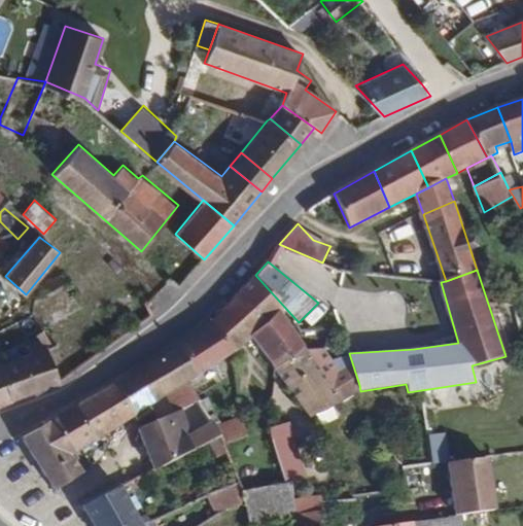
[(47,293),(68,284),(62,272),(41,283),(47,293)]
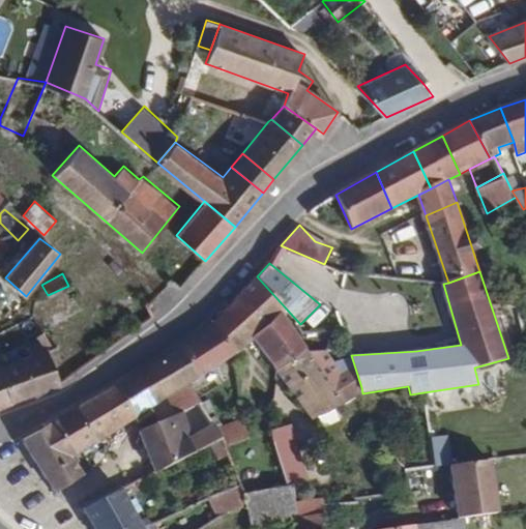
[(288,311),(257,276),(240,294),(265,326),(281,311),(285,315),(288,311)]
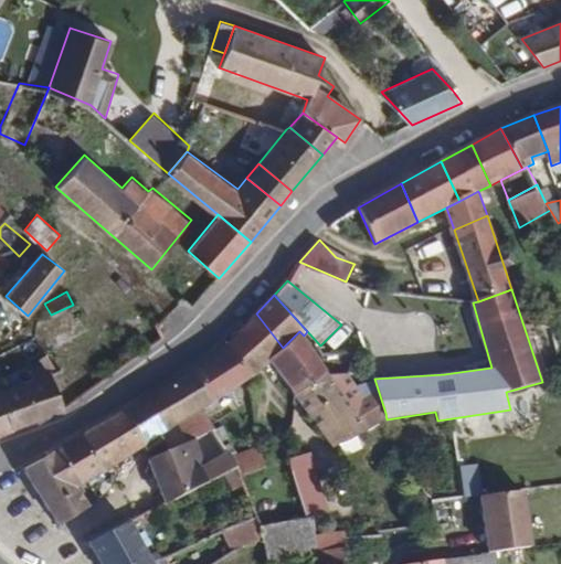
[(51,315),(44,304),(41,299),(28,316),(32,323),(51,315)]
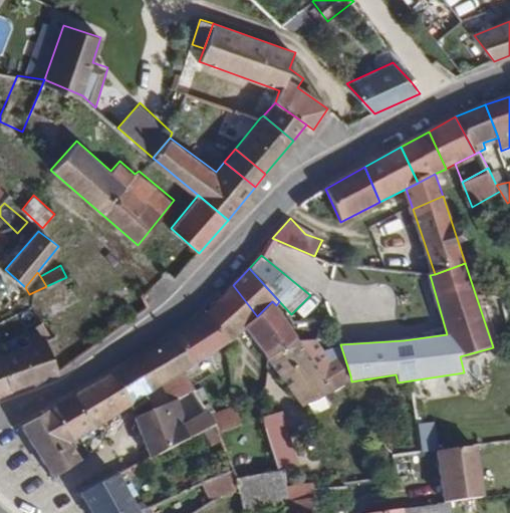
[(64,280),(37,297),(48,315),(75,298),(64,280)]
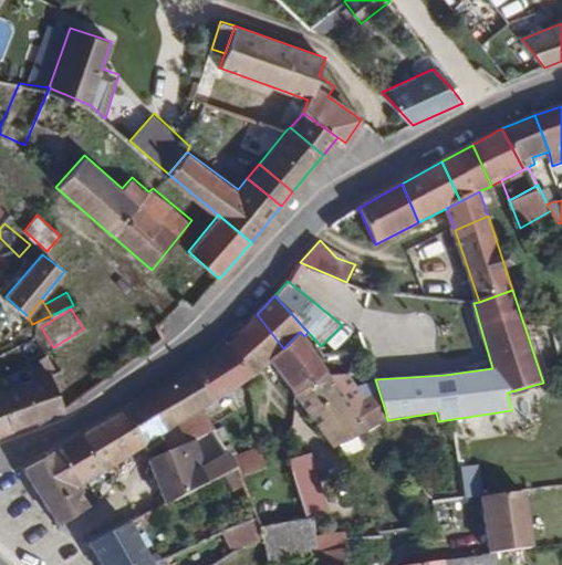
[(283,348),(257,314),(243,328),(270,361),(283,348)]
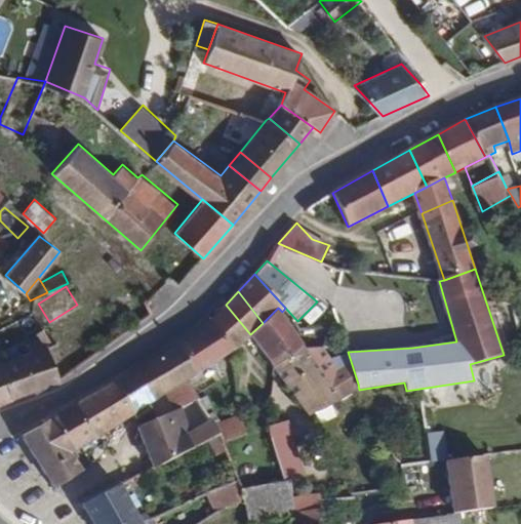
[(250,334),(226,305),(211,319),(234,349),(250,334)]
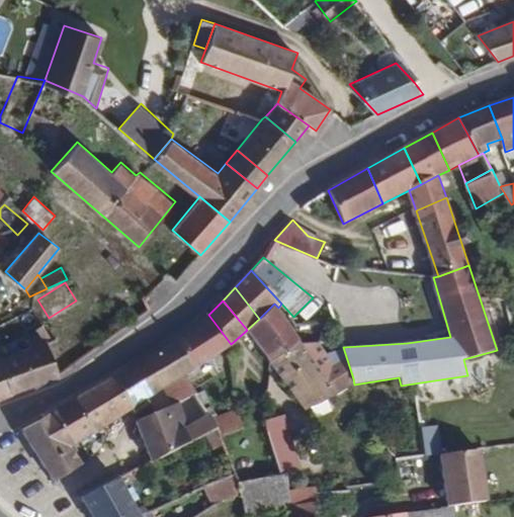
[(300,340),(278,308),(274,304),(259,319),(247,330),(270,361),(300,340)]
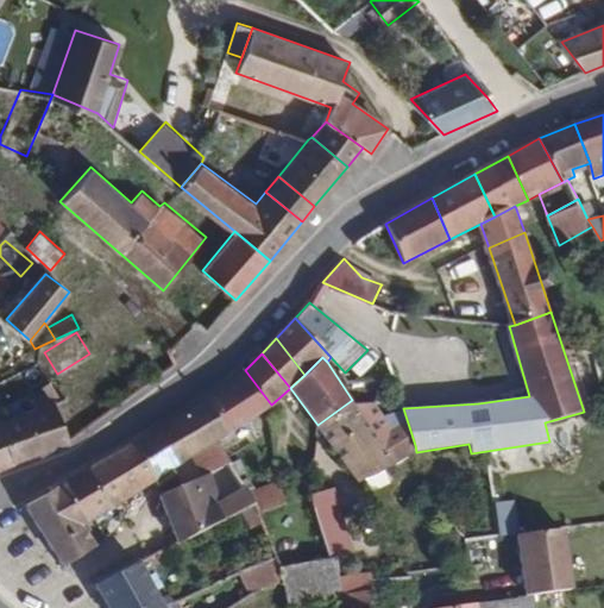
[(216,440),(271,405),(245,370),(233,381),(189,411),(150,432),(171,470),(195,453),(216,440)]
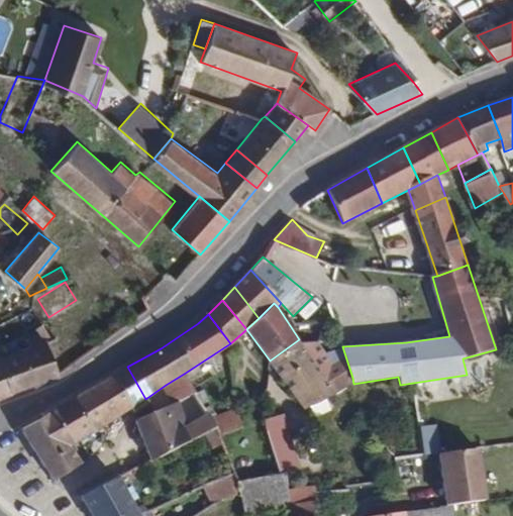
[(54,337),(48,329),(30,337),(32,342),(46,337),(47,340),(54,337)]
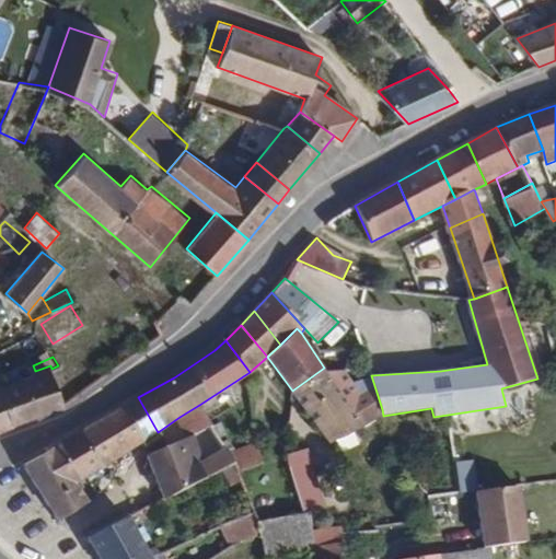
[(0,428),(65,406),(51,369),(50,365),(35,371),(0,385),(0,384),(0,428)]
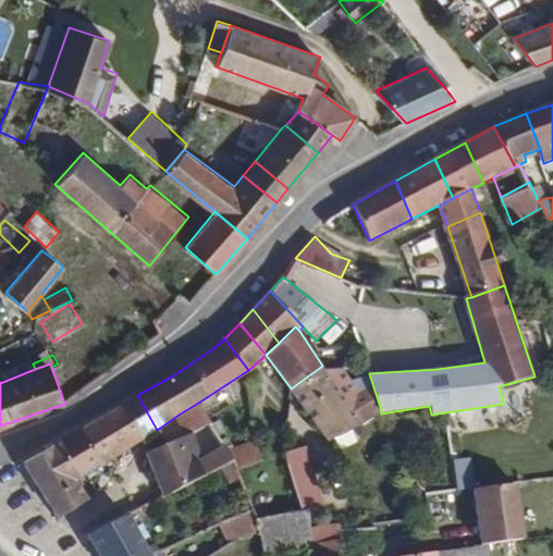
[(369,373),(367,365),(344,367),(348,375),(369,373)]
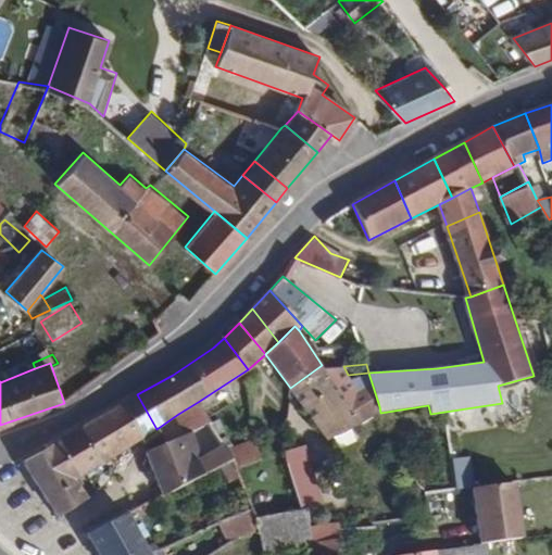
[(324,367),(322,365),(290,388),(330,440),(362,424),(360,419),(324,367)]
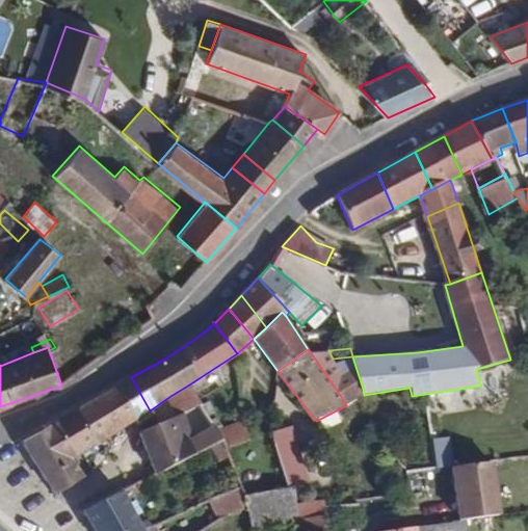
[(363,389),(352,356),(333,359),(328,350),(310,351),(344,401),(363,389)]
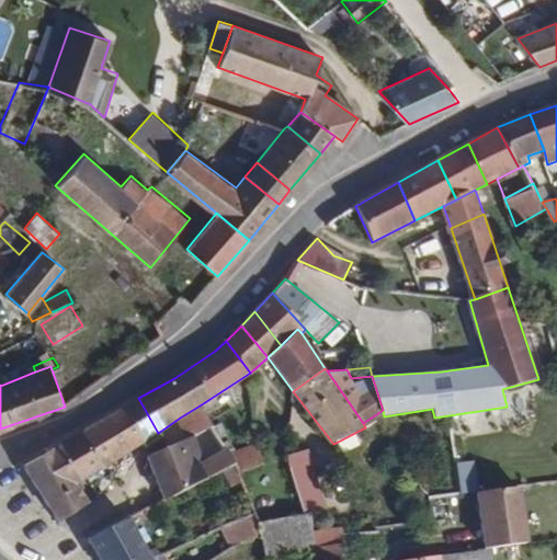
[(158,433),(138,398),(124,407),(143,443),(158,433)]
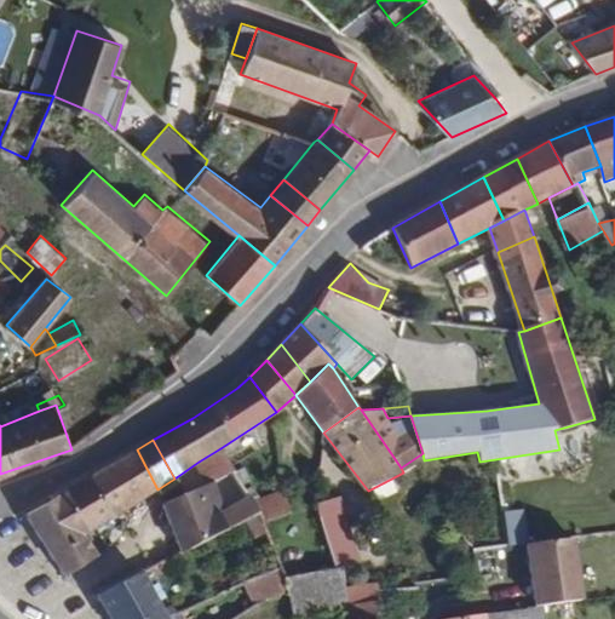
[(235,471),(220,448),(199,462),(210,482),(216,480),(235,471)]
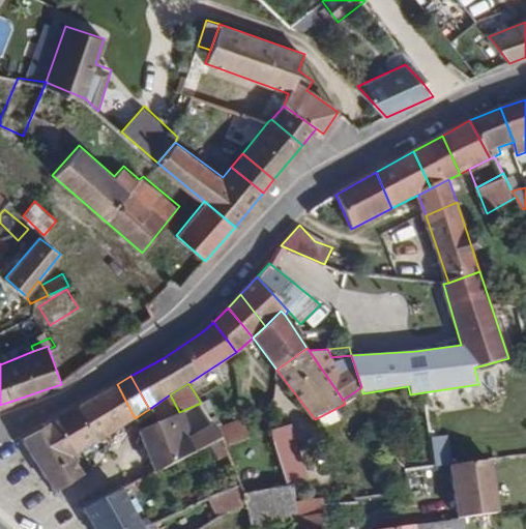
[(72,458),(135,418),(117,384),(21,440),(54,493),(82,474),(72,458)]
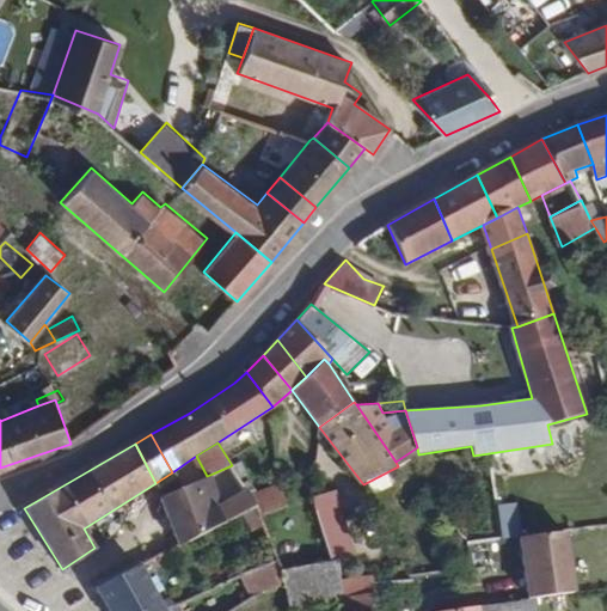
[(244,511),(257,505),(246,488),(225,500),(213,474),(207,476),(159,498),(177,545),(244,511)]
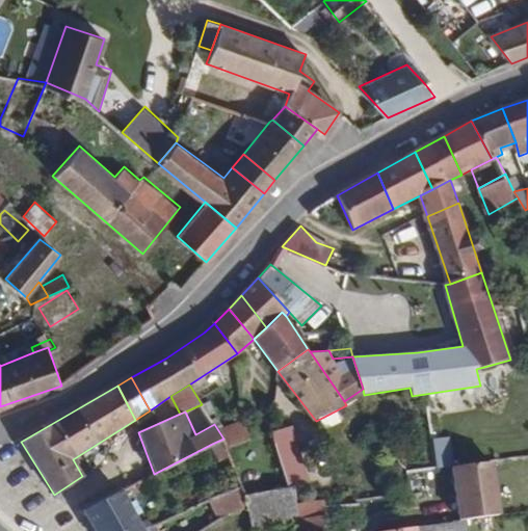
[(251,441),(243,419),(223,426),(218,417),(212,420),(214,424),(223,439),(228,448),(251,441)]
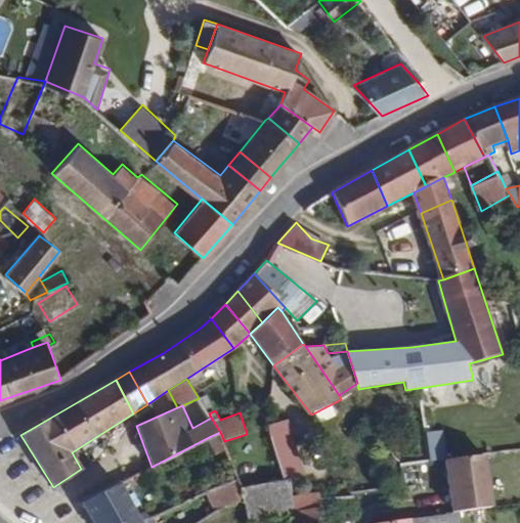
[(297,447),(289,419),(268,427),(276,454),(297,447)]
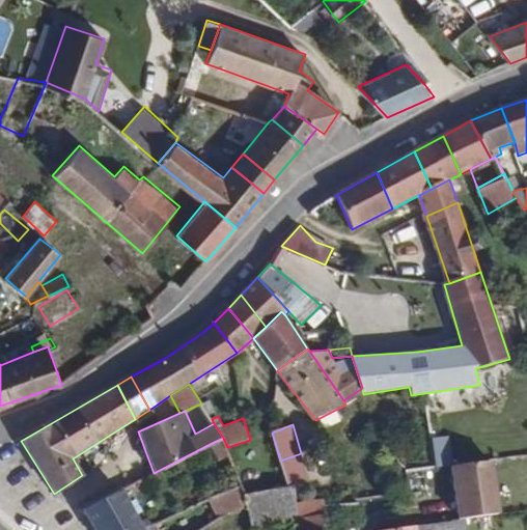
[(448,452),(445,436),(432,437),(435,454),(448,452)]
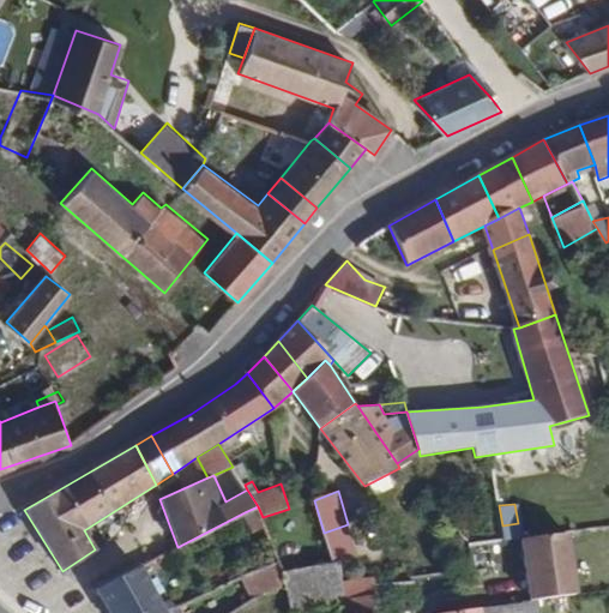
[(265,527),(263,517),(258,506),(245,512),(253,532),(265,527)]
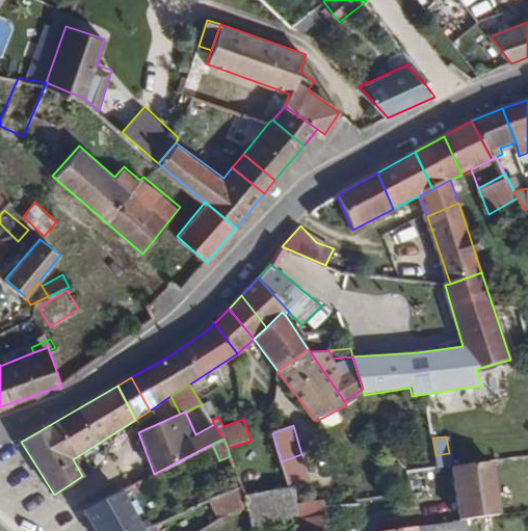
[(309,480),(301,454),(281,461),(289,486),(295,486),(309,480)]
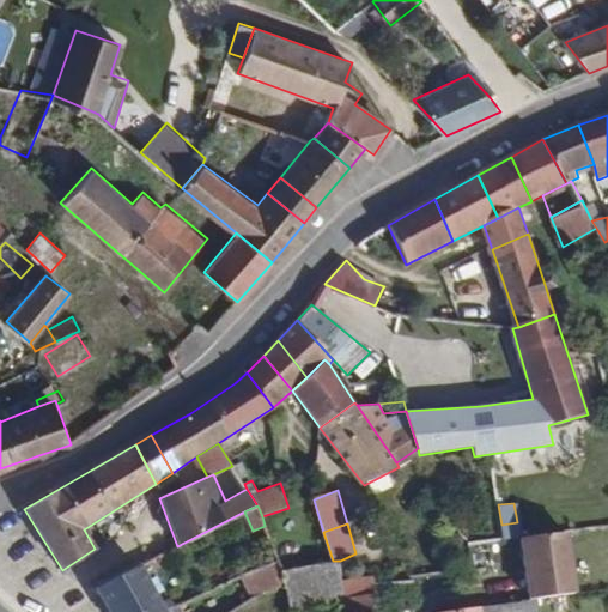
[(528,600),(576,595),(569,535),(522,541),(528,600)]
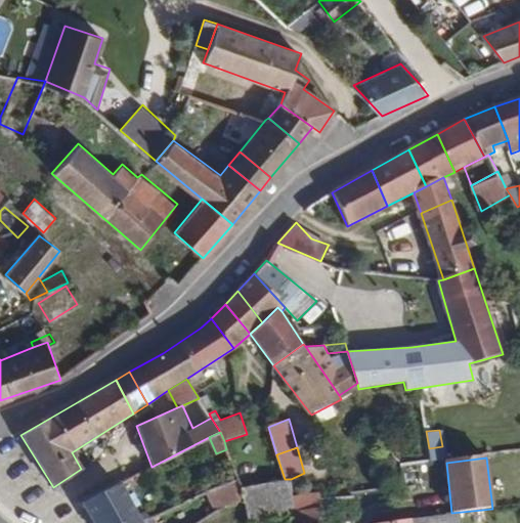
[(245,495),(242,488),(237,477),(207,491),(212,504),(204,508),(208,517),(245,495)]
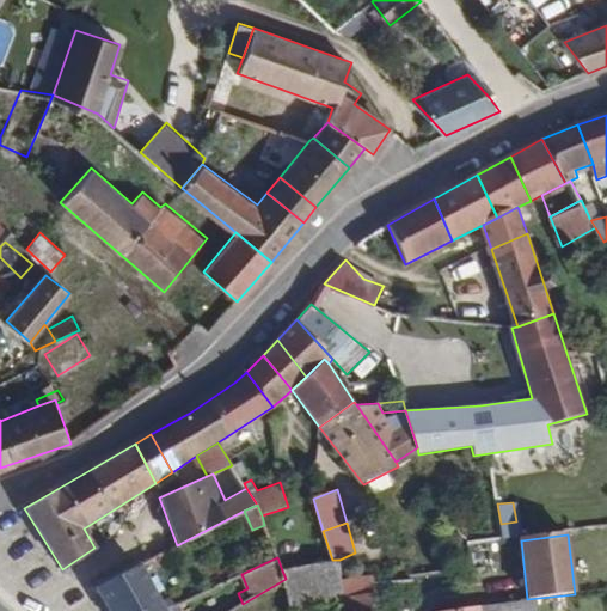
[(341,584),(339,560),(332,560),(282,570),(286,579),(292,605),(342,596),(341,584)]
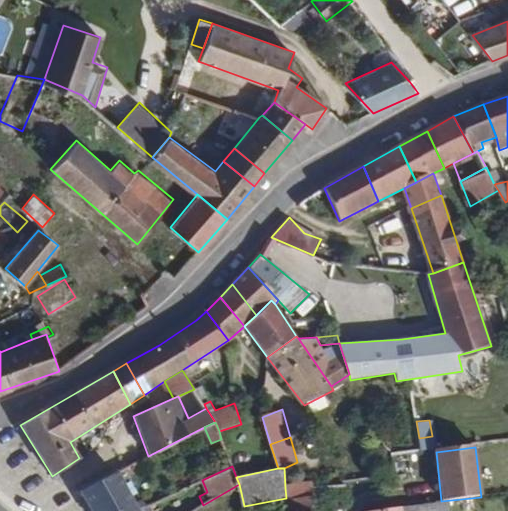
[(115,510),(132,502),(117,473),(79,492),(90,510),(115,510)]
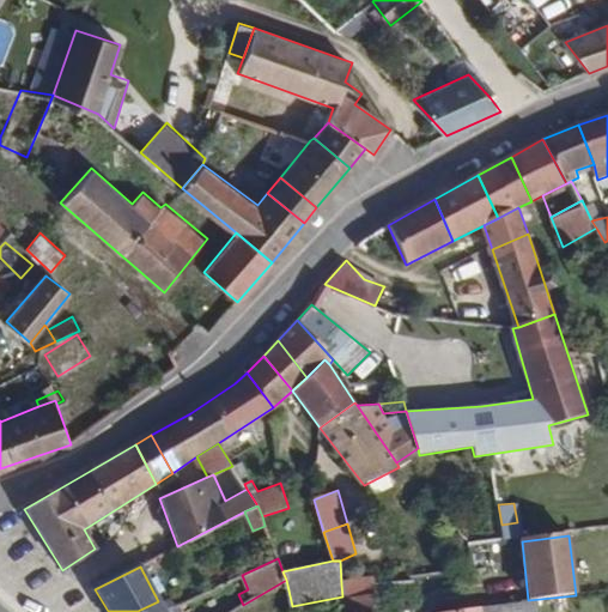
[(417,611),(413,579),(377,582),(380,611),(417,611)]
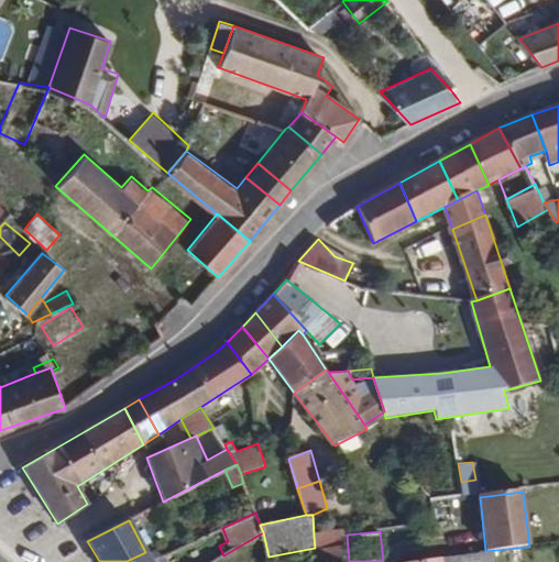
[(343,544),(343,536),(330,537),(329,536),(314,537),(315,548),(343,544)]
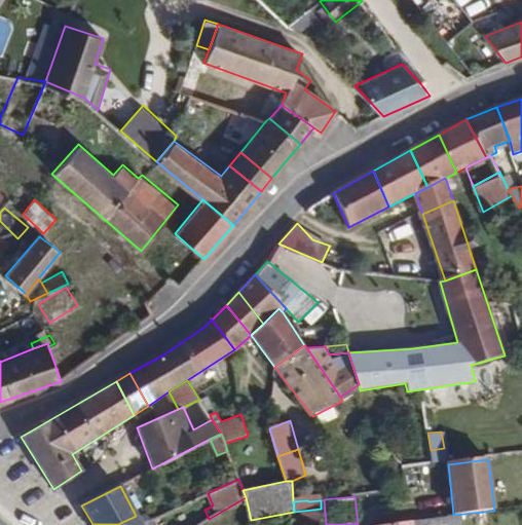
[(322,524),(321,509),(294,512),(295,524),(322,524)]
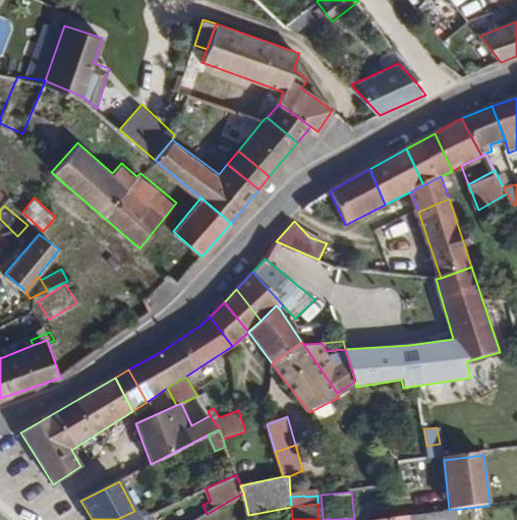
[(150,516),(146,506),(134,511),(138,519),(141,519),(148,516),(150,516)]
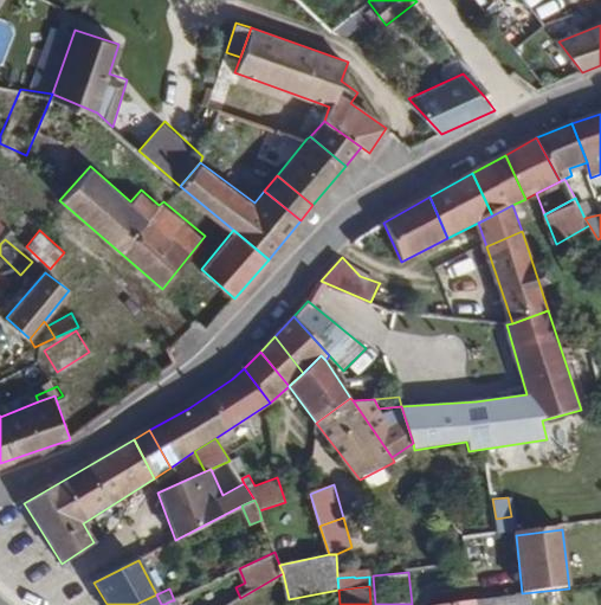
[(173,604),(172,600),(165,604),(161,604),(156,594),(136,604),(173,604)]
